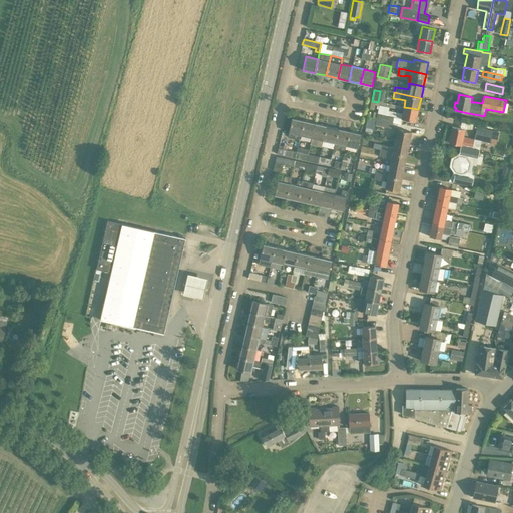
[(400,111),(401,107),(388,103),(387,108),(400,111)]
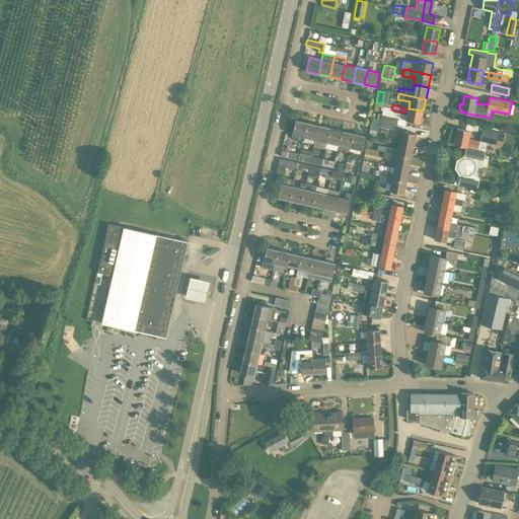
[(381,115),(380,122),(397,125),(398,119),(421,124),(423,110),(409,108),(408,115),(392,112),(391,117),(381,115)]
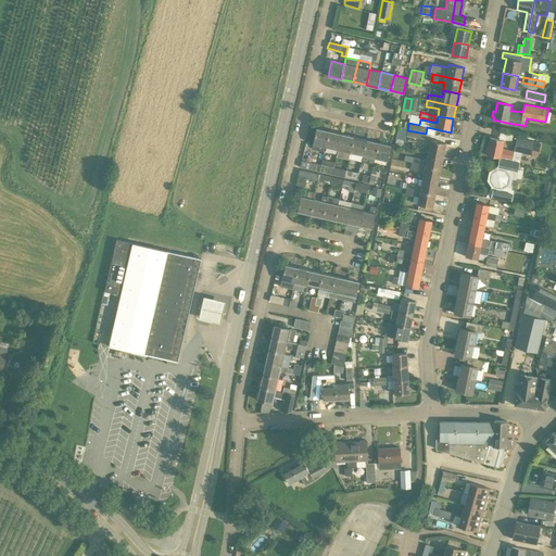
[(326,147),(329,131),(316,128),(312,149),(325,151),(326,147)]
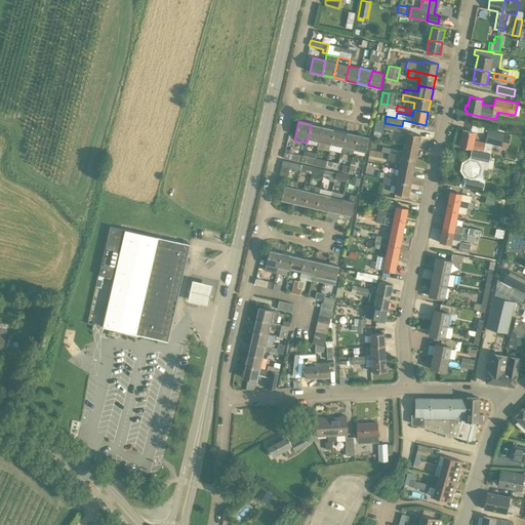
[(385,123),(375,121),(372,137),(378,138),(379,131),(378,131),(379,127),(401,131),(402,126),(385,123)]
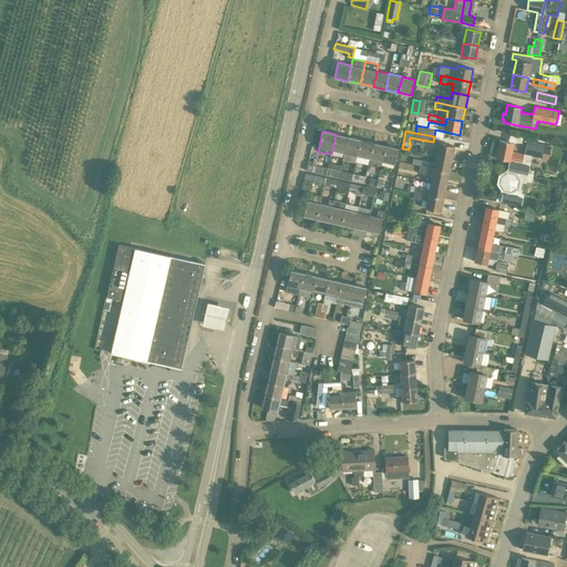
[(332,150),(344,153),(348,136),(336,134),(332,150)]
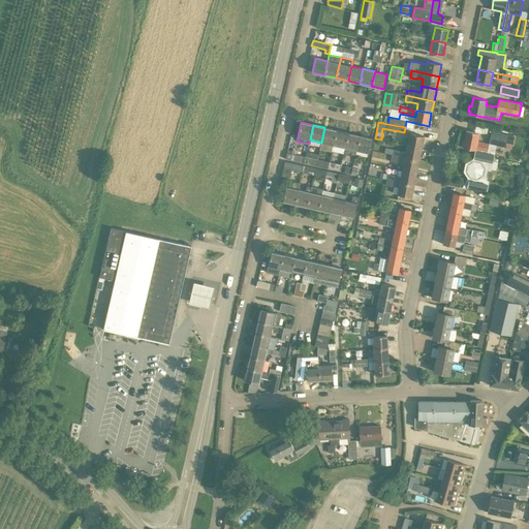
[(337,130),(324,127),(321,143),(333,145),(337,130)]
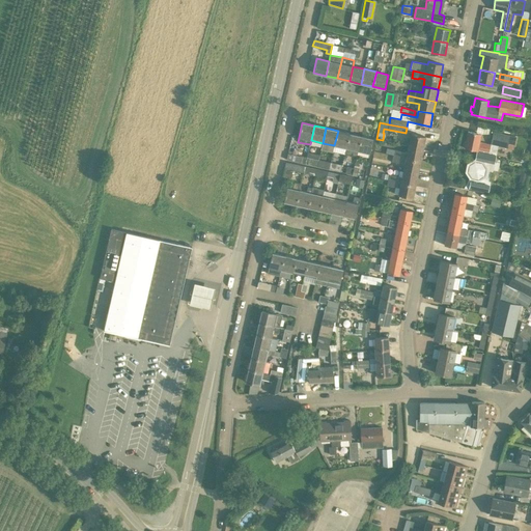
[(334,145),(346,148),(350,134),(338,131),(334,145)]
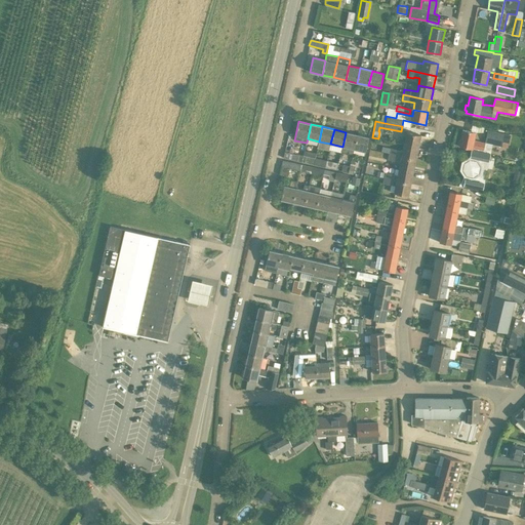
[(488,153),(488,151),(490,151),(492,145),(501,147),(502,142),(507,143),(509,135),(505,134),(488,130),(485,143),(474,140),(476,132),(462,130),(460,138),(458,138),(457,143),(459,144),(459,146),(472,149),(473,149),(473,148),(485,151),(485,152),(488,153)]
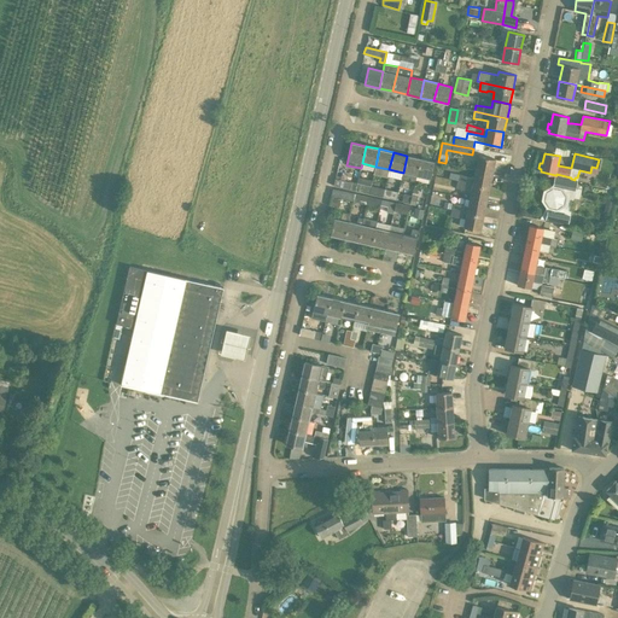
[(415,182),(417,175),(420,158),(407,156),(403,173),(402,179),(415,182)]
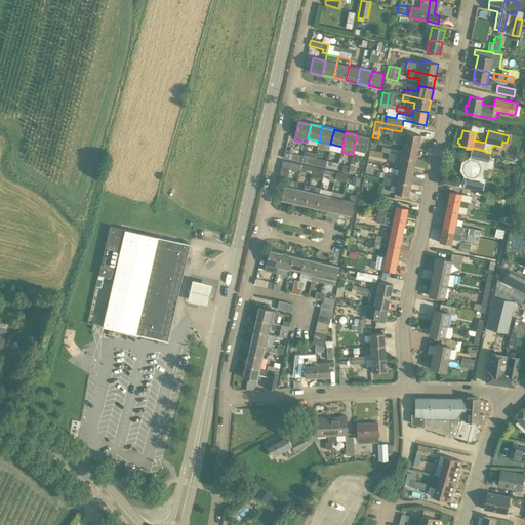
[(407,132),(404,145),(418,148),(420,135),(407,132)]
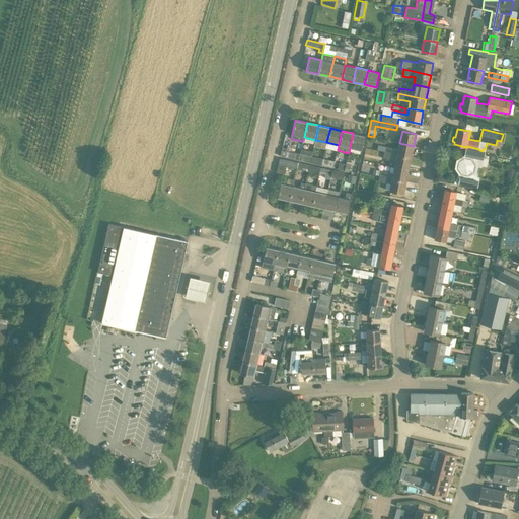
[(350,147),(362,150),(365,136),(353,133),(350,147)]
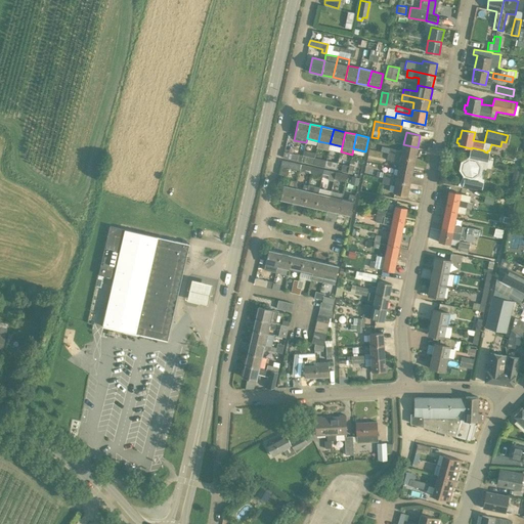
[(381,150),(388,153),(416,158),(418,147),(403,144),(402,151),(396,149),(382,146),(381,150)]
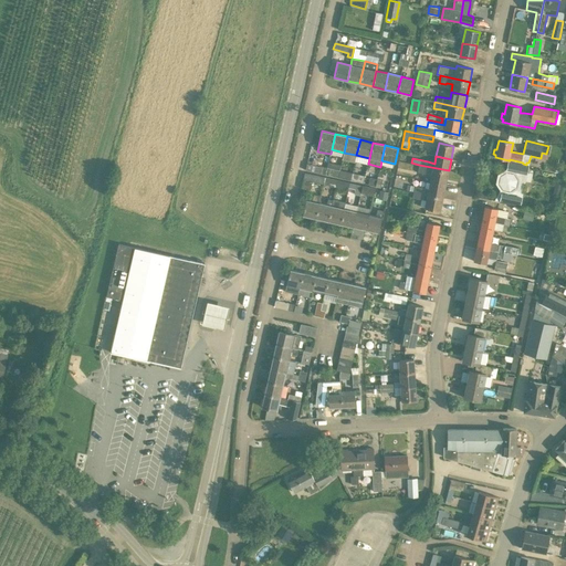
[(500,176),(498,184),(502,190),(496,201),(520,207),(521,203),(528,163),(526,163),(526,165),(523,164),(523,163),(510,159),(510,160),(509,160),(506,171),(500,176)]
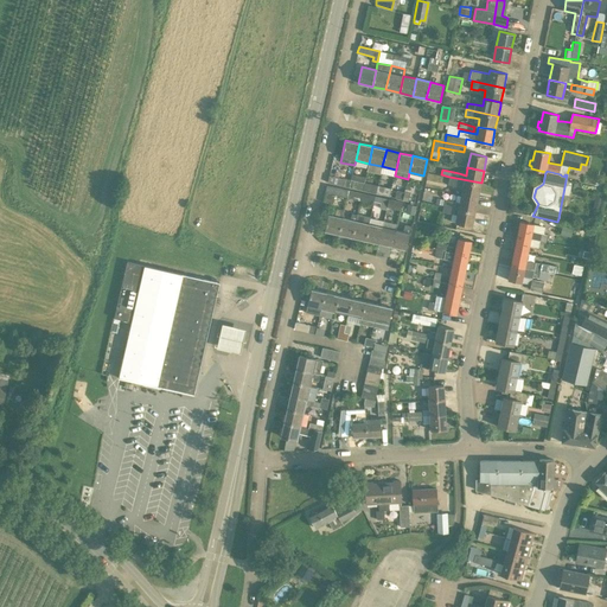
[(327,183),(344,186),(346,179),(330,176),(327,183)]
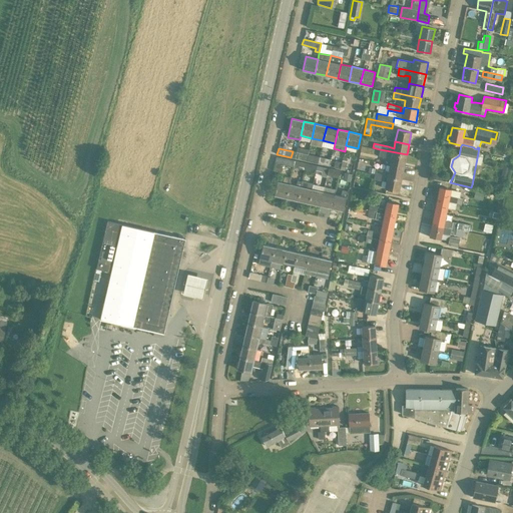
[(404,168),(407,154),(380,149),(379,156),(385,157),(386,156),(392,158),(390,165),(404,168)]
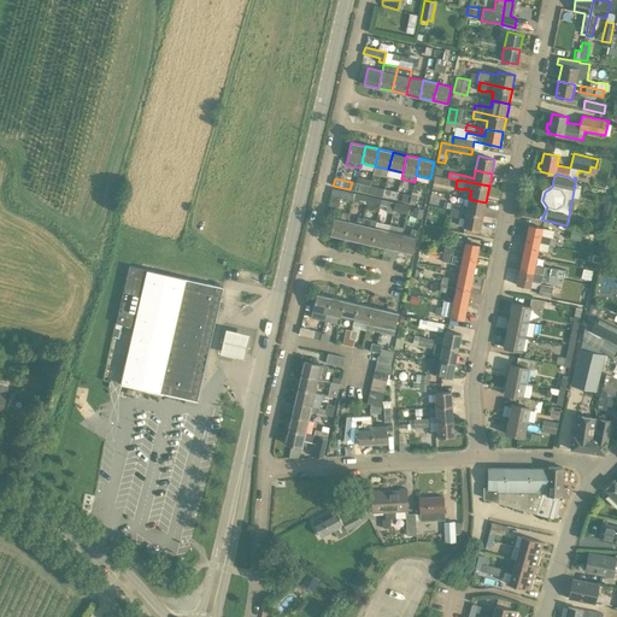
[(369,194),(370,186),(357,183),(354,191),(369,194)]
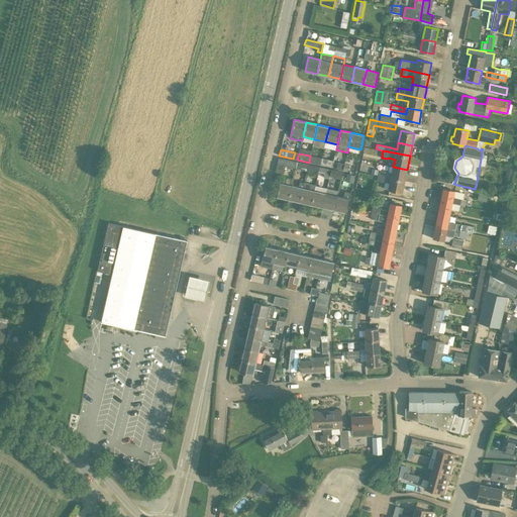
[(317,158),(310,156),(309,163),(320,165),(322,159),(317,158)]
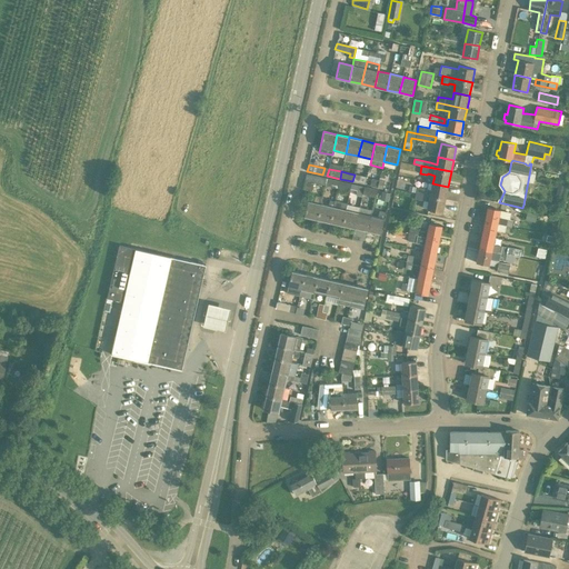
[(305,180),(306,180),(318,183),(325,186),(327,178),(320,177),(307,173),(305,180)]
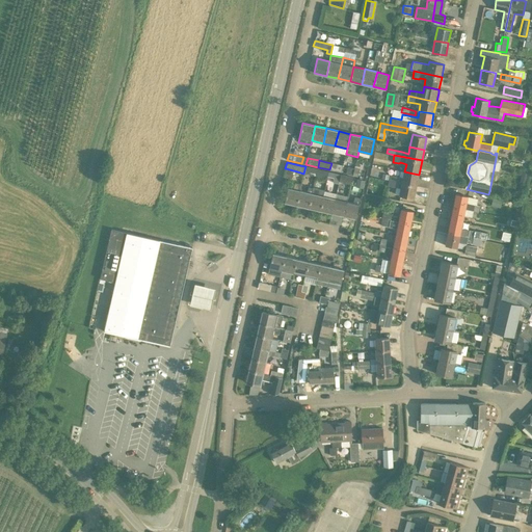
[(303,174),(316,176),(317,169),(306,166),(303,174)]
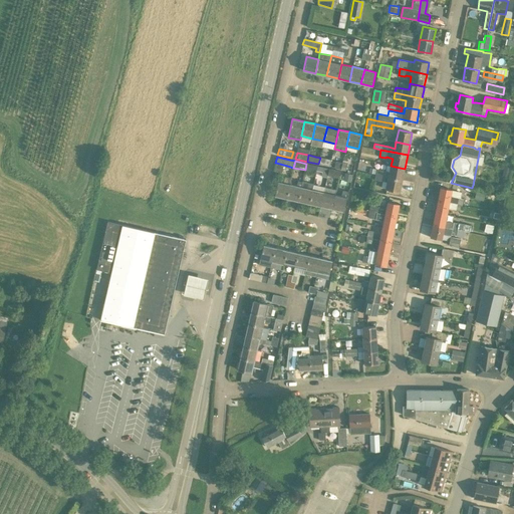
[(334,168),(341,169),(342,163),(335,161),(334,168)]
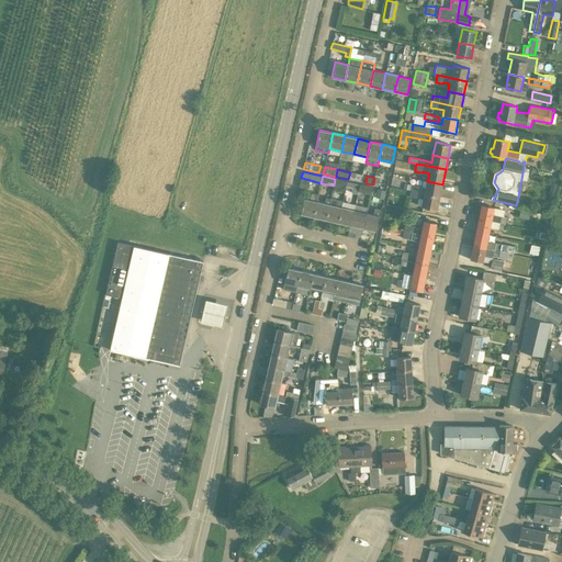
[(310,181),(302,179),(301,187),(308,189),(310,181)]
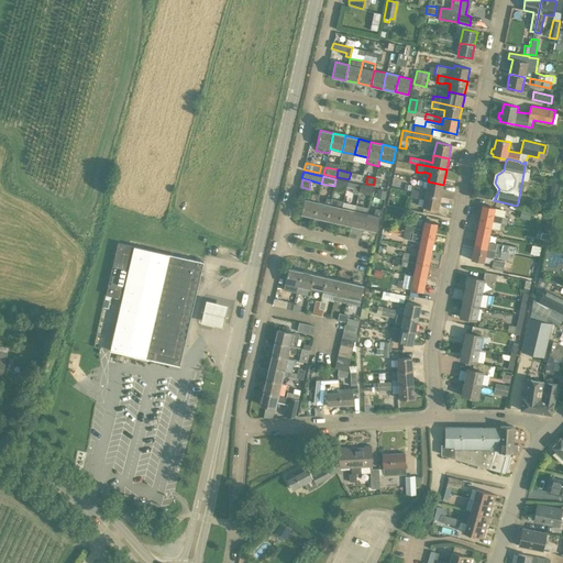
[(334,186),(346,189),(349,181),(335,179),(334,186)]
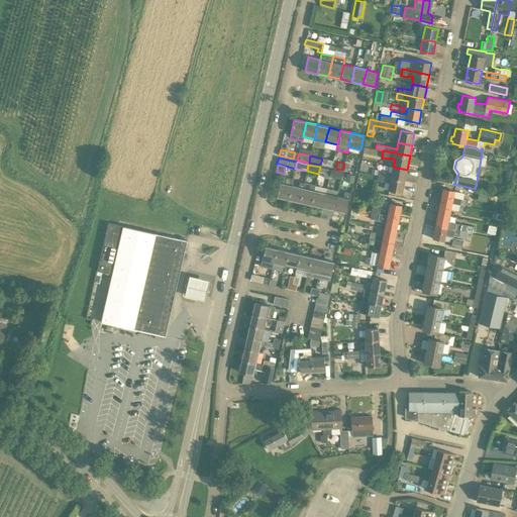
[(373,175),(378,176),(405,181),(407,170),(393,167),(392,173),(386,172),(386,171),(380,170),(380,169),(374,168),(373,175)]
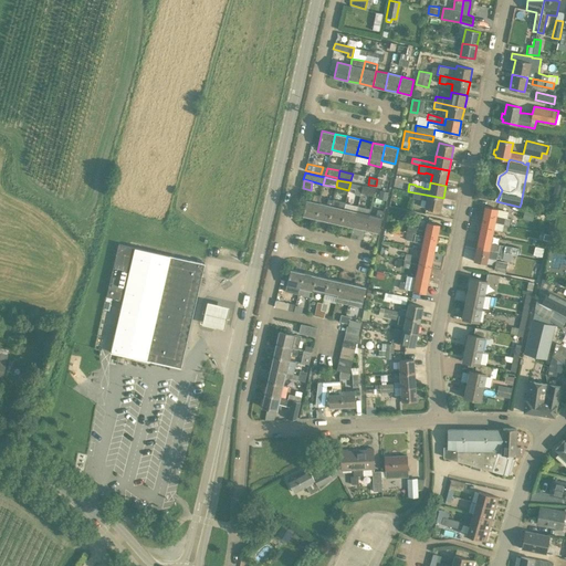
[(362,191),(374,195),(374,194),(376,188),(363,185),(362,190),(362,191)]
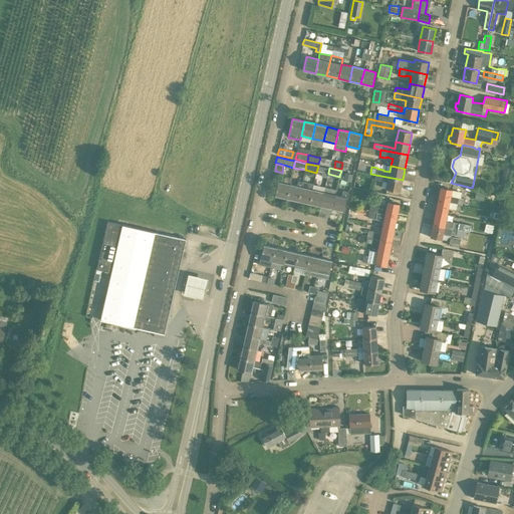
[(345,173),(343,181),(350,182),(352,174),(345,173)]
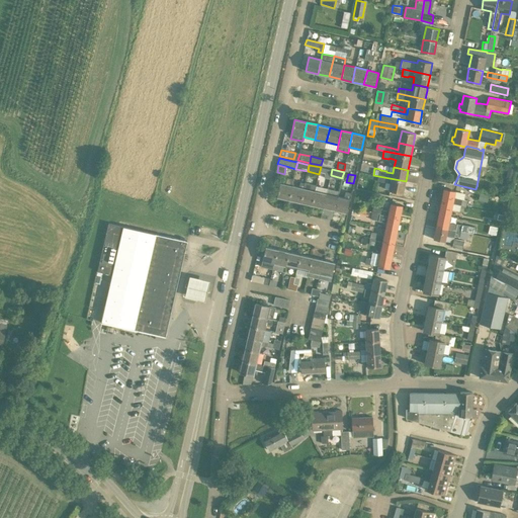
[(384,183),(384,181),(391,182),(390,186),(389,190),(403,193),(406,181),(378,176),(377,181),(384,183)]
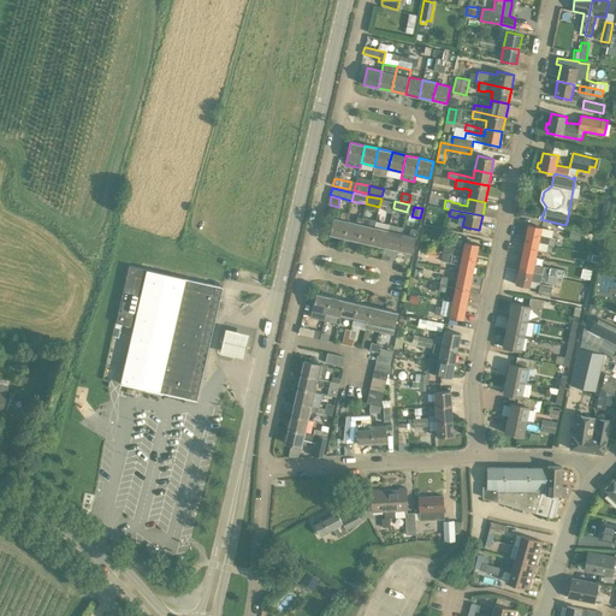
[(349,213),(342,211),(339,219),(333,218),(330,235),(343,237),(348,220),(349,213)]
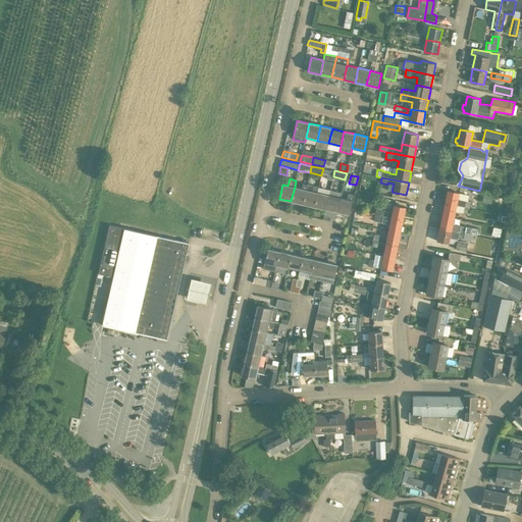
[(291,201),(303,204),(307,185),(302,184),(301,189),(295,187),(291,201)]
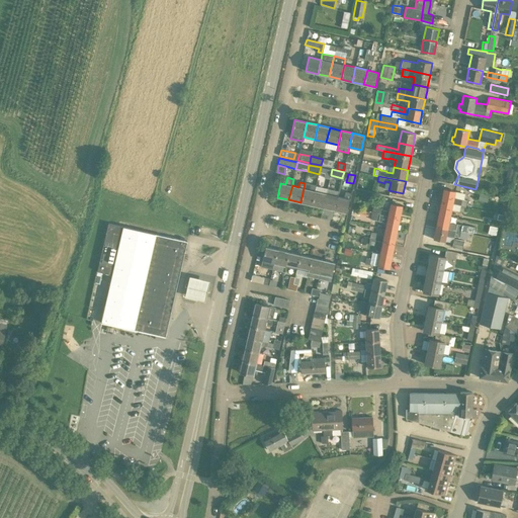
[(300,202),(312,205),(316,186),(305,183),(300,202)]
